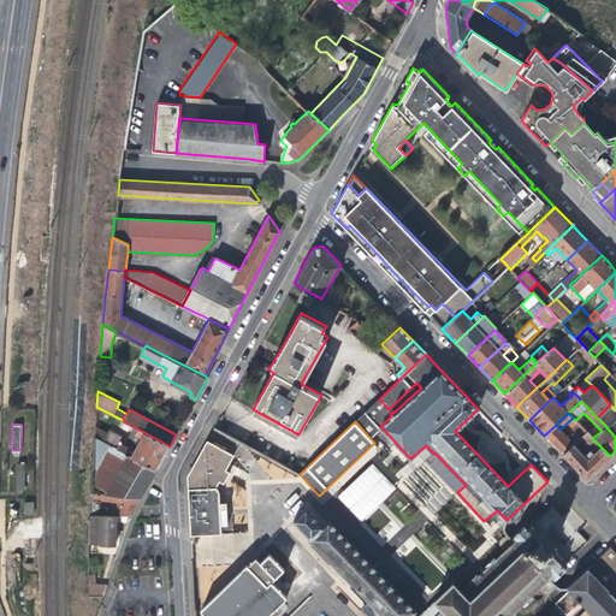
[(95,425),(95,436),(102,440),(106,434),(107,432),(95,425)]
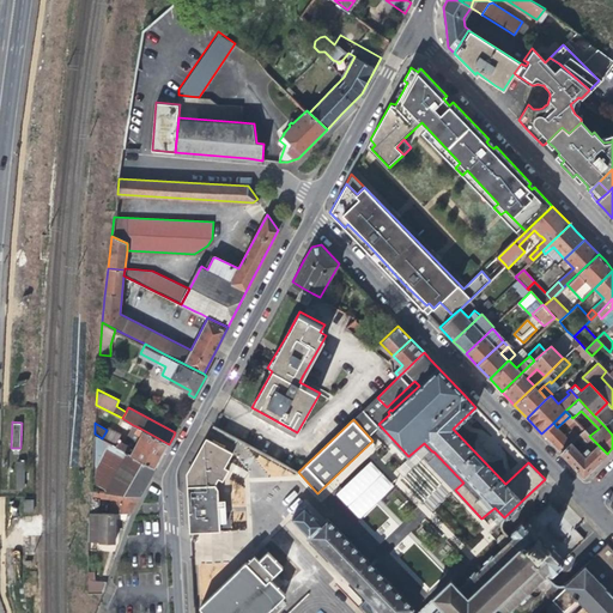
[(565,436),(557,428),(553,423),(541,434),(560,453),(578,436),(571,429),(565,436)]
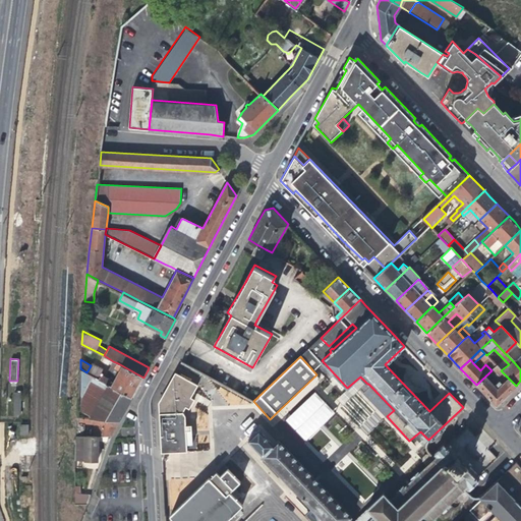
[(504,359),(497,366),(501,370),(509,364),(504,359)]
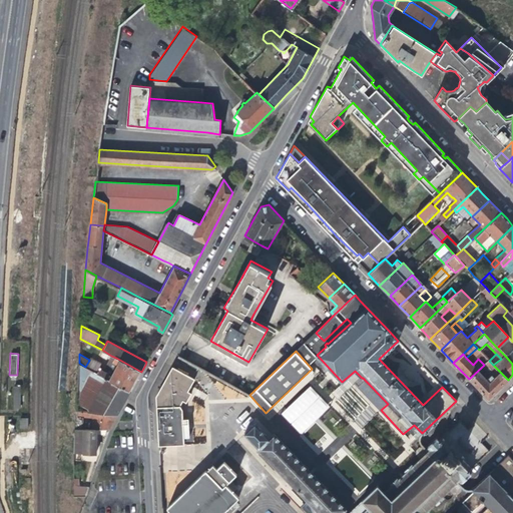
[(483,355),(478,359),(484,365),(488,360),(483,355)]
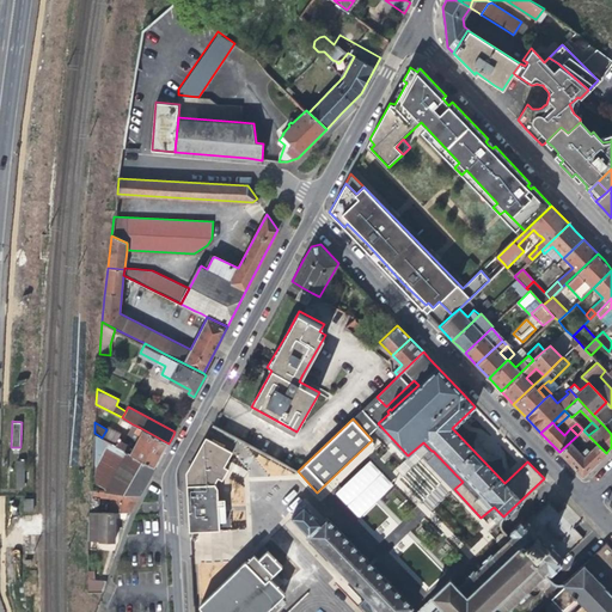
[(124,441),(118,439),(115,445),(157,466),(164,453),(169,444),(139,427),(133,424),(124,441)]
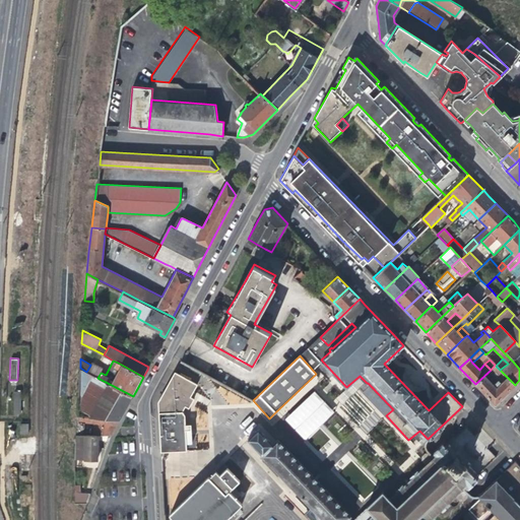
[(515,385),(500,370),(496,366),(495,365),(491,370),(475,384),(483,393),(495,404),(506,394),(515,385)]
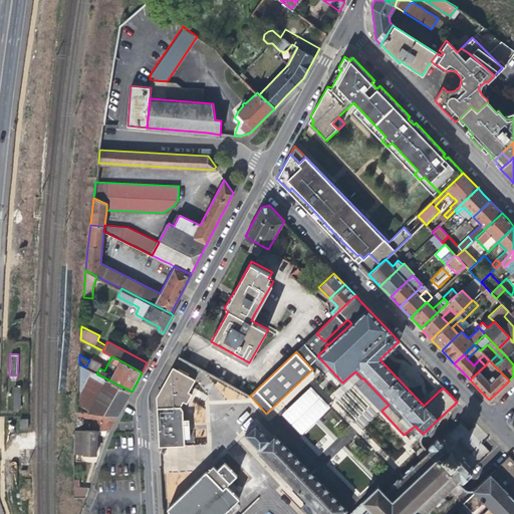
[(85,367),(96,373),(99,368),(88,362),(85,367)]
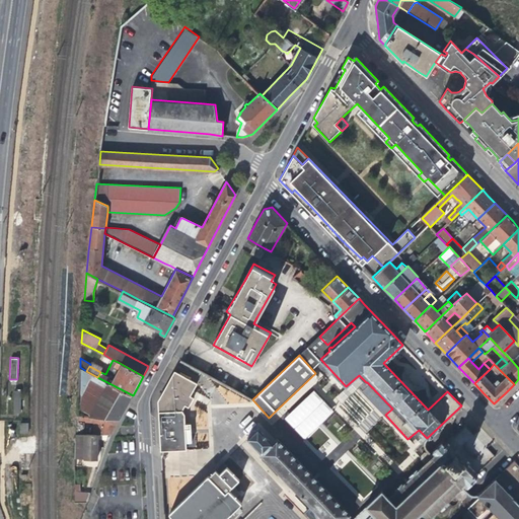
[(77,416),(78,416),(123,415),(128,404),(133,395),(97,377),(86,371),(80,367),(77,416)]
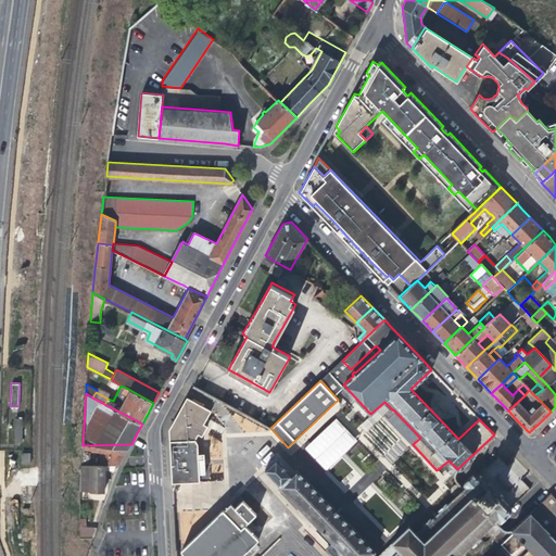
[(169,429),(169,440),(171,450),(172,483),(199,481),(199,475),(204,475),(203,454),(197,454),(197,444),(194,440),(197,436),(199,432),(201,433),(204,431),(207,425),(204,422),(209,415),(211,409),(197,402),(187,396),(169,429)]
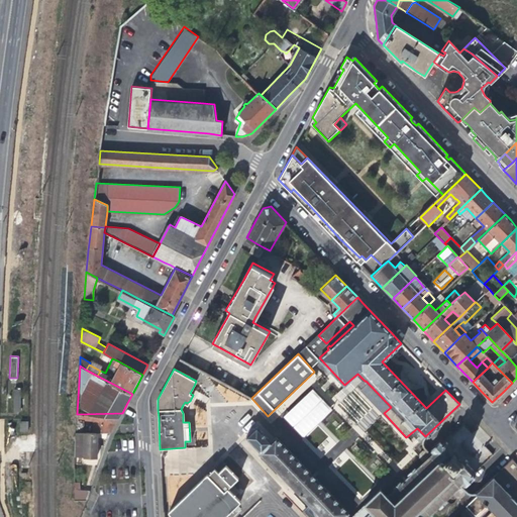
[(321,379),(314,372),(274,410),(281,417),(321,379)]
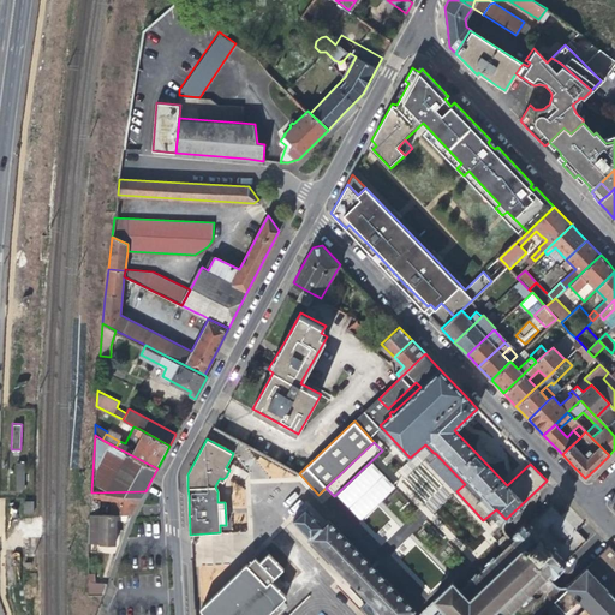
[(419,467),(434,453),(425,445),(410,458),(419,467)]
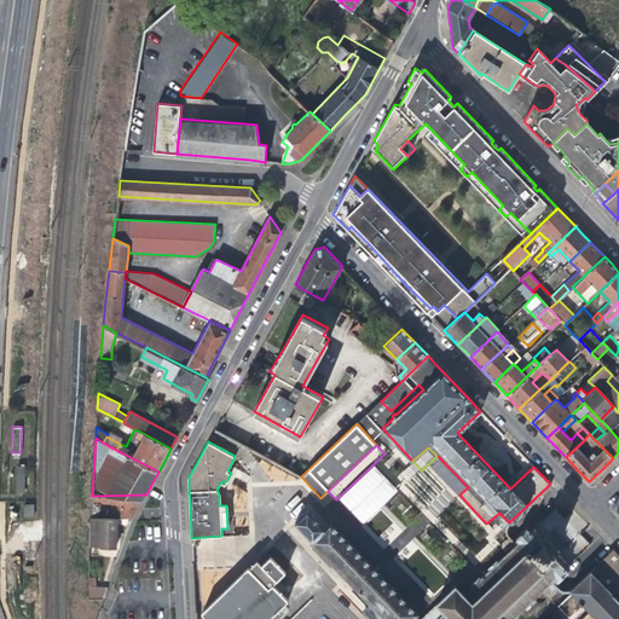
[(398,492),(374,467),(340,499),(363,524),(398,492)]
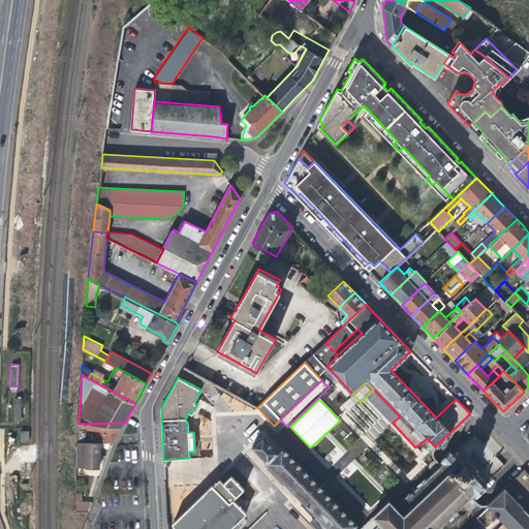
[(95,430),(95,442),(100,442),(114,442),(119,432),(125,423),(80,424),(80,428),(83,428),(83,430),(95,430)]
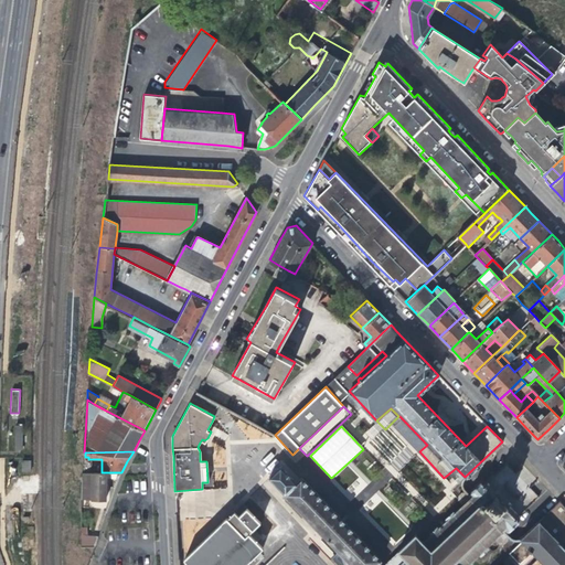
[(269,476),(311,524),(338,552),(332,556),(341,564),(382,564),(379,562),(380,560),(301,477),(296,481),(280,466),(269,476)]
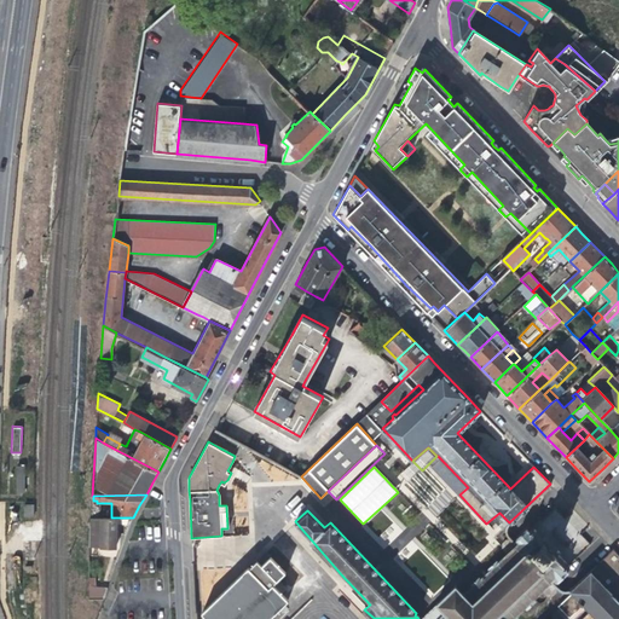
[(116,534),(117,518),(111,518),(91,518),(90,533),(90,547),(116,545),(116,534)]
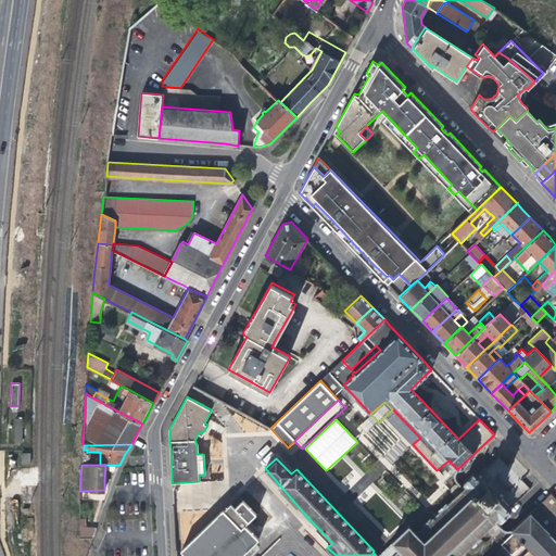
[(408,526),(376,555),(460,555),(464,554),(463,553),(471,544),(472,546),(480,539),(478,538),(485,531),(490,535),(494,535),(498,531),(500,526),(495,521),(497,519),(500,521),(509,513),(472,475),(463,483),(466,487),(463,489),(459,484),(453,484),(451,488),(450,493),(454,497),(446,505),(445,503),(438,509),(440,512),(430,520),(429,518),(421,525),(424,527),(416,534),(408,526)]
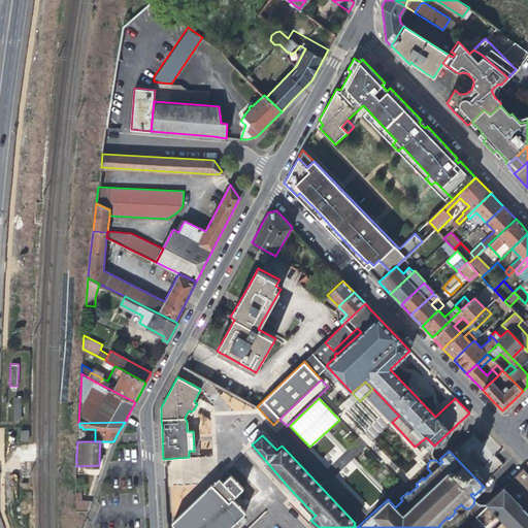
[(527,527),(527,474),(522,468),(485,504),(487,505),(474,517),(484,527),(496,517),(506,527),(527,527)]
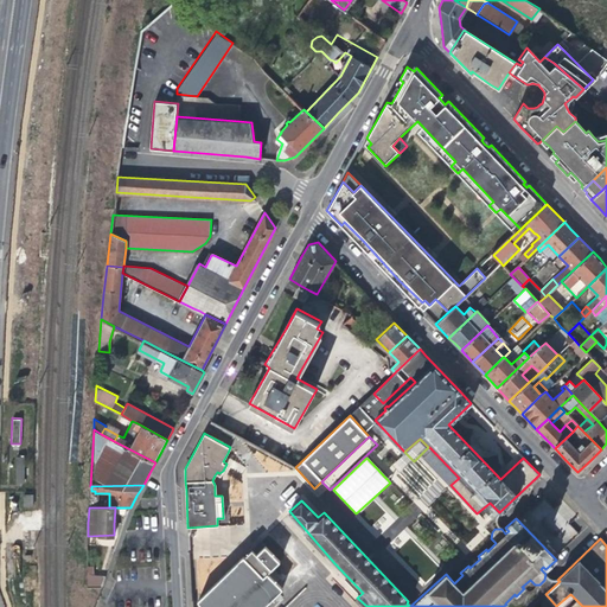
[(253,549),(244,556),(249,561),(256,554),(253,549)]
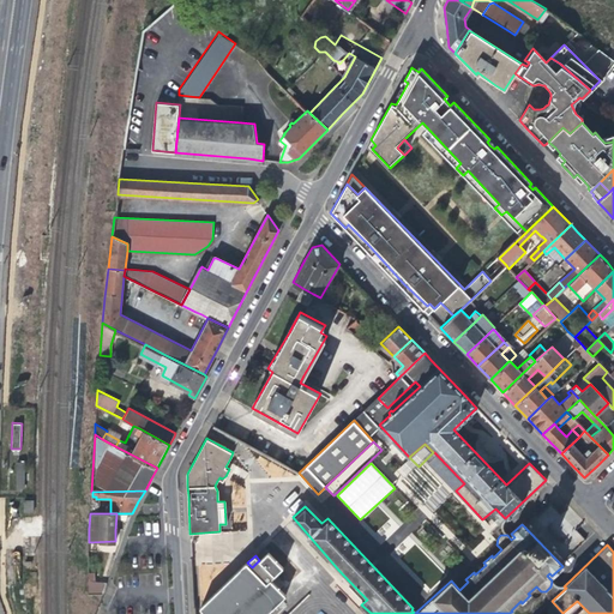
[(275,576),(259,560),(252,567),(247,563),(246,561),(199,607),(206,613),(265,613),(286,595),(271,579),(275,576)]
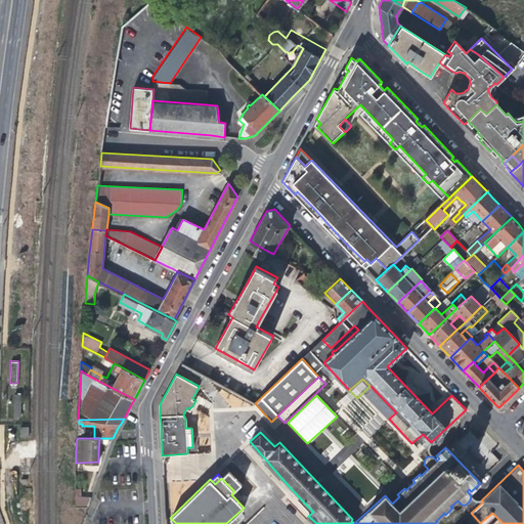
[(88,508),(91,497),(76,496),(75,508),(88,508)]
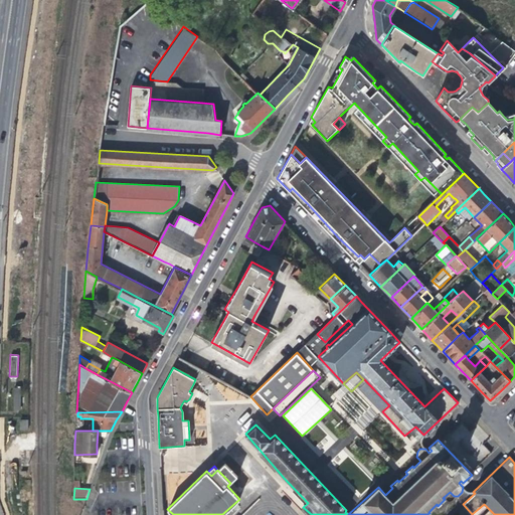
[(5,493),(5,500),(21,499),(21,492),(5,493)]
